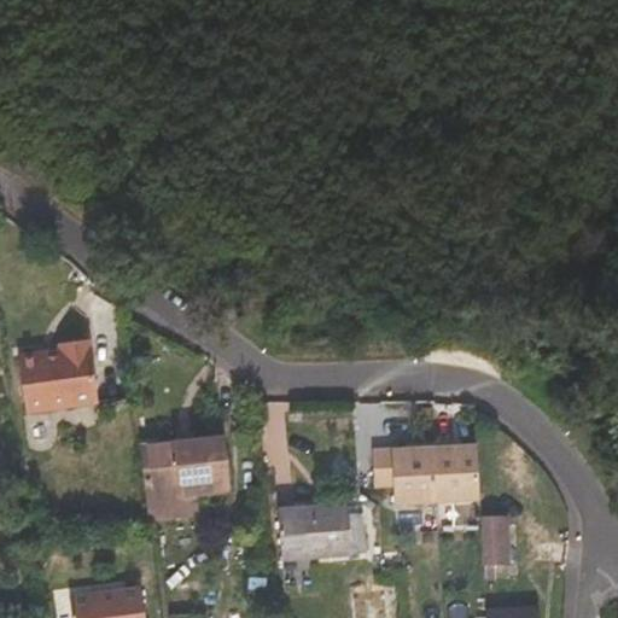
[(97,400),(89,343),(85,344),(92,400),(97,400)]
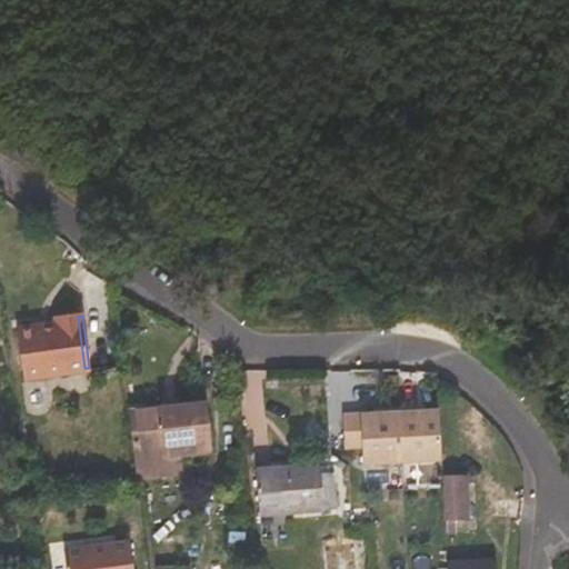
[(17,331),(23,378),(85,368),(78,317),(52,320),(53,326),(17,331)]
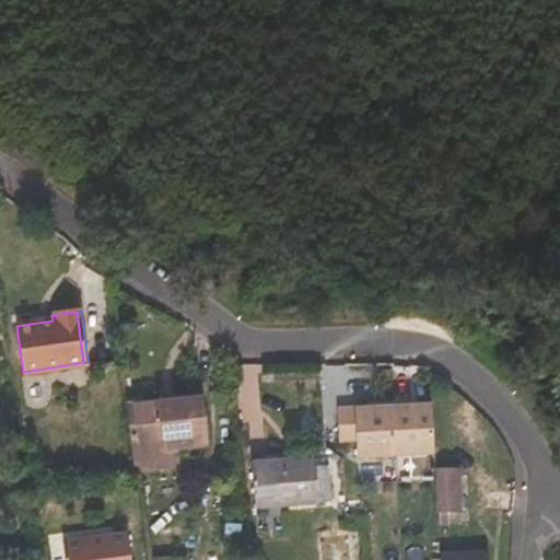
[(51,315),(16,319),(16,326),(53,321),(51,315)]
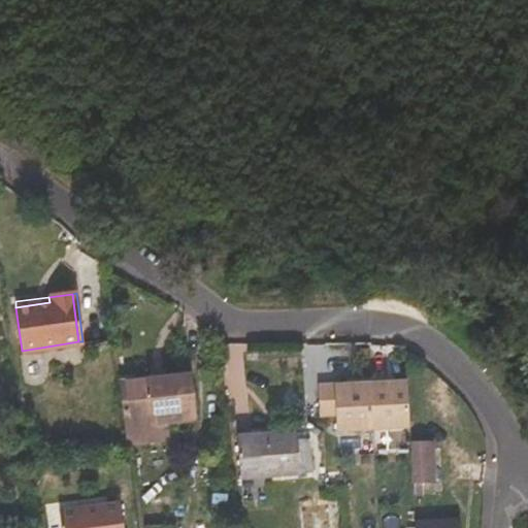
[(120,384),(125,428),(123,428),(125,441),(138,439),(137,424),(192,419),(188,375),(120,384)]
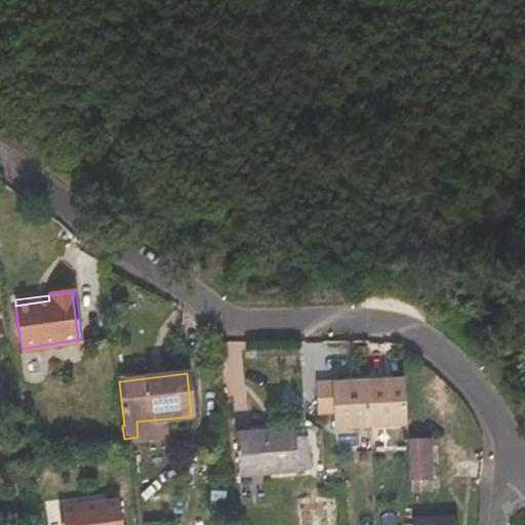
[(356,381),(318,385),(321,414),(337,413),(338,429),(407,423),(404,377),(386,378),(386,375),(356,377),(356,381)]
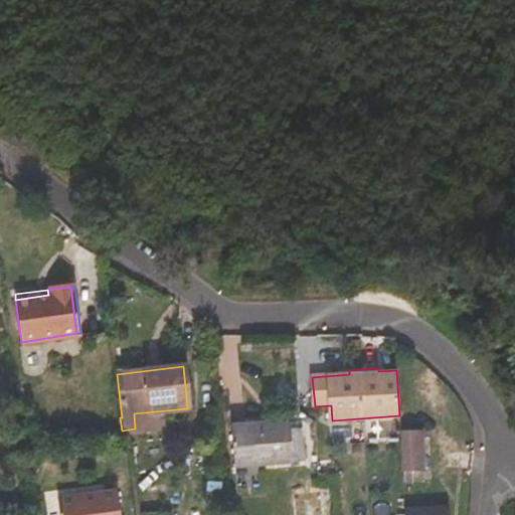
[(290,427),(289,419),(245,422),(251,464),(304,460),(302,426),(290,427)]
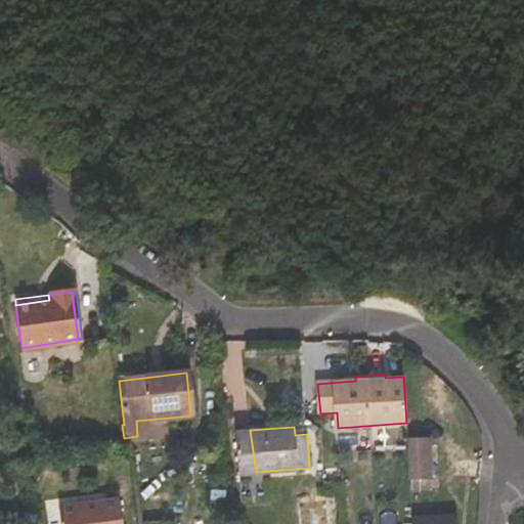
[(235,431),(237,474),(256,472),(250,430),(235,431)]
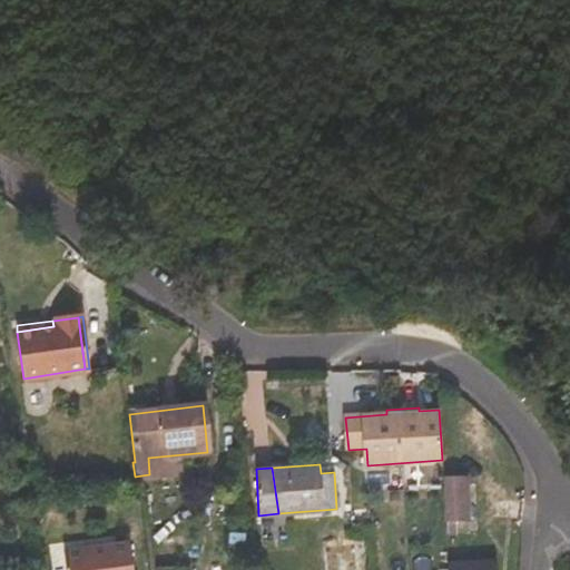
[(442,477),(444,521),(455,521),(467,521),(465,475),(442,477)]
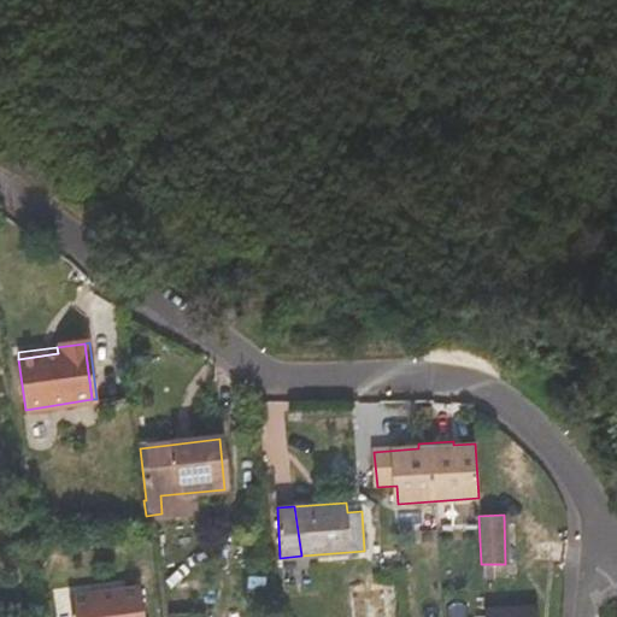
[(482,577),(493,577),(493,564),(481,564),(482,577)]
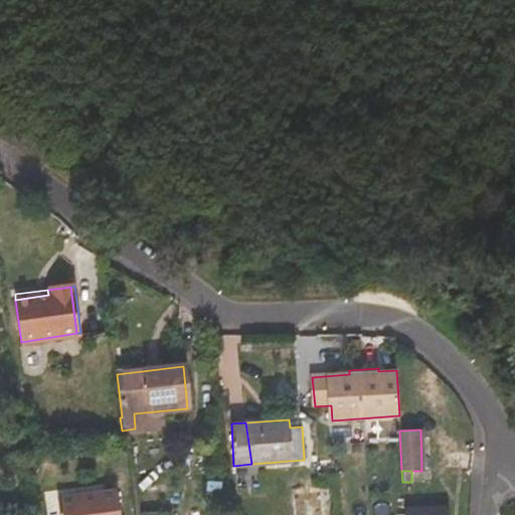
[(121,514),(119,491),(98,494),(100,514),(121,514)]
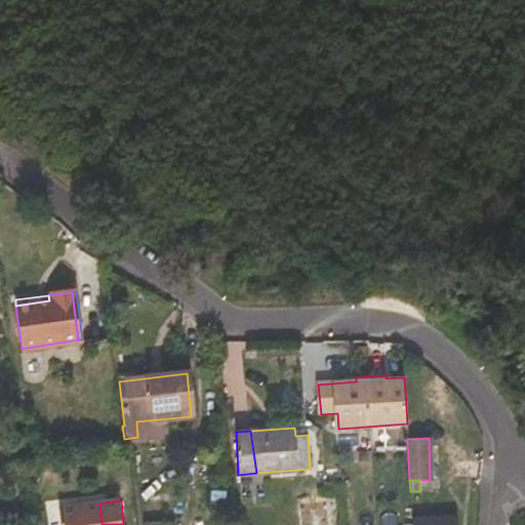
[(61,509),(62,524),(102,524),(99,503),(61,509)]
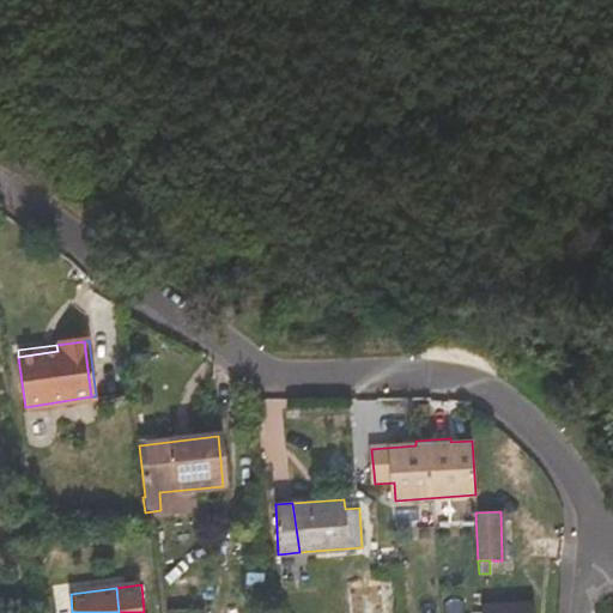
All buildings are outlined.
